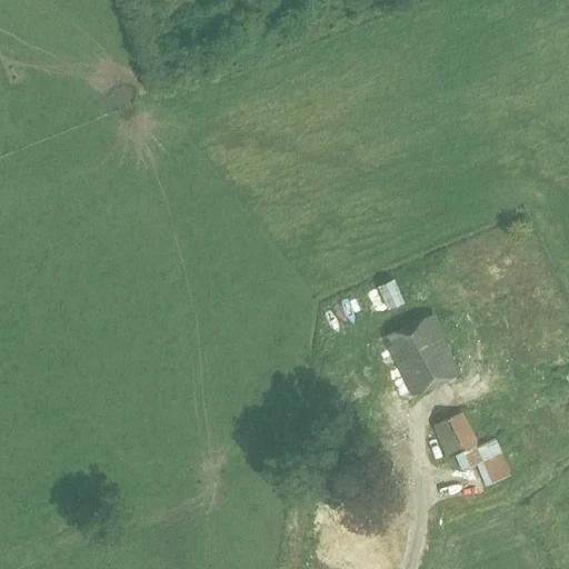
[(387,309),(402,302),(392,281),(378,288),(387,309)]
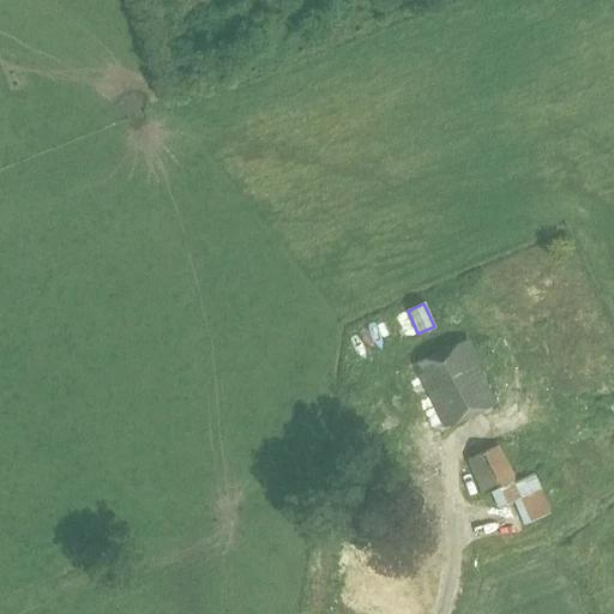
[(413,363),(429,397),(443,426),(445,429),(497,405),(479,365),(481,365),(469,338),(413,363)]
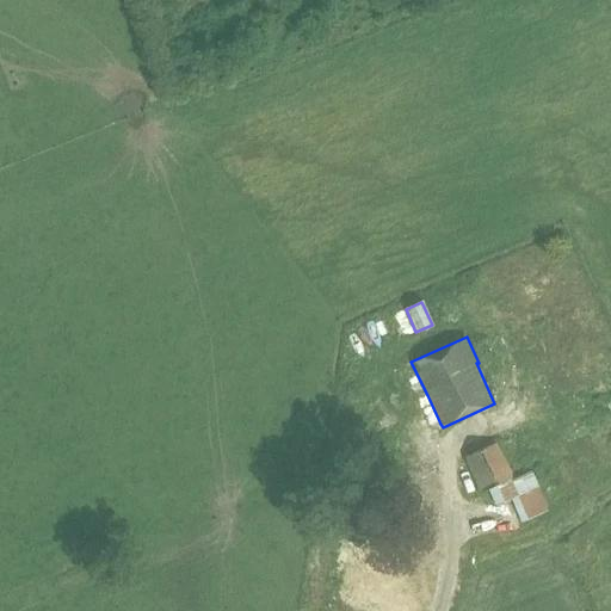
[(492,364),(506,357),(499,343),(485,350),(492,364)]
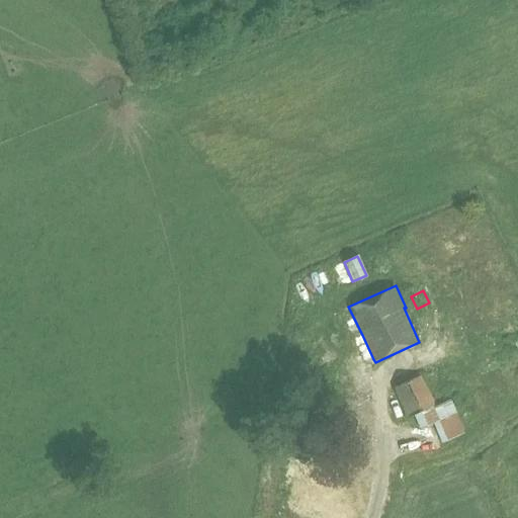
[(408,419),(415,416),(435,406),(421,375),(394,387),(408,419)]
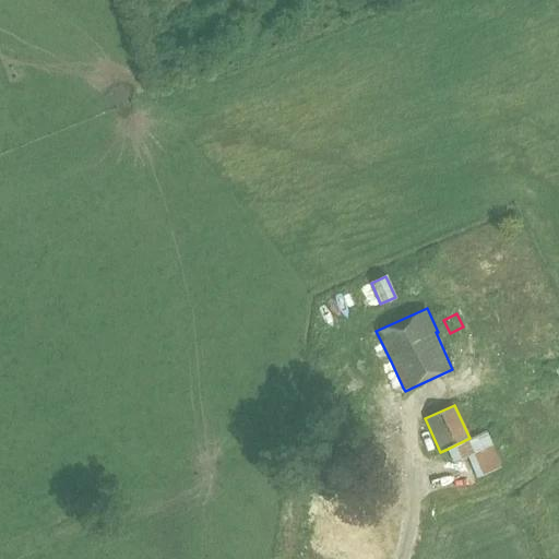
[(470,438),(448,449),(453,461),(467,455),(477,477),(500,466),(484,431),(470,438)]
